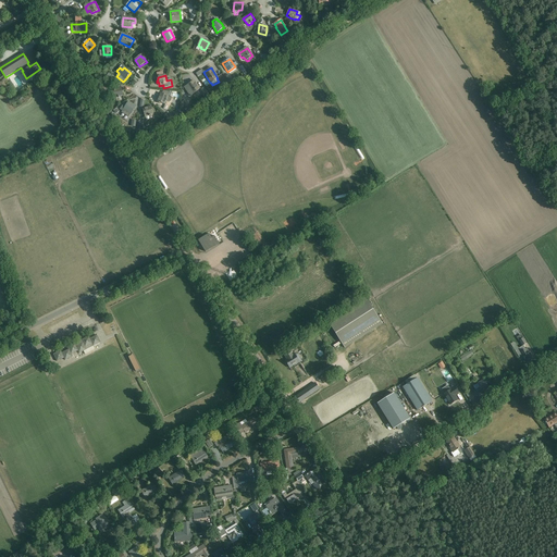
[(189,96),(193,94),(199,89),(194,81),(187,86),(184,88),(189,96)]
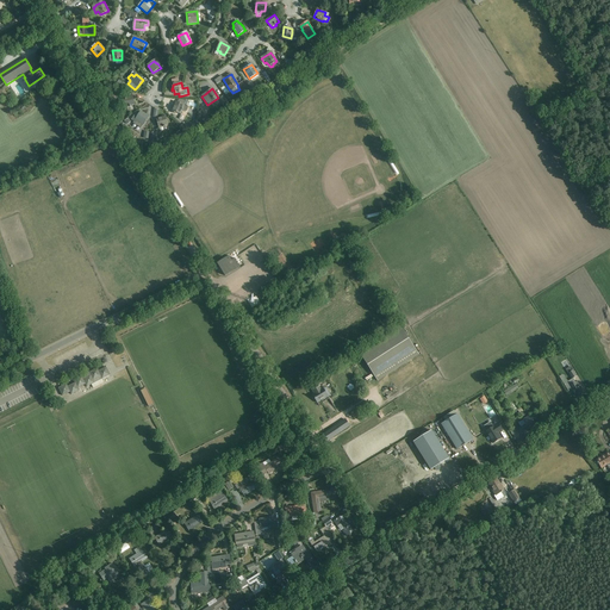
[(135,105),(132,97),(124,99),(125,109),(131,107),(131,106),(135,105)]
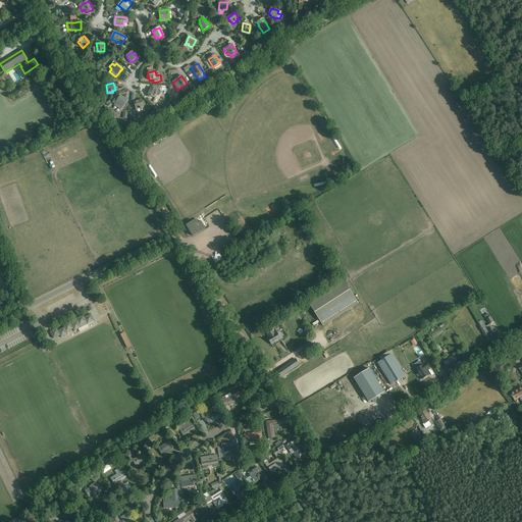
[(155,98),(157,95),(159,96),(160,95),(161,93),(161,92),(157,91),(158,91),(151,88),(148,95),(147,96),(150,98),(151,96),(155,98)]
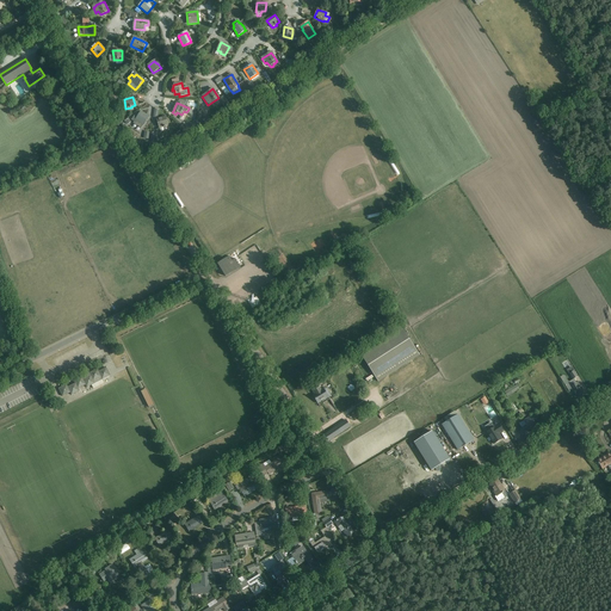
[(136,113),(131,121),(135,122),(134,123),(141,129),(143,125),(148,118),(141,112),(139,116),(136,113)]
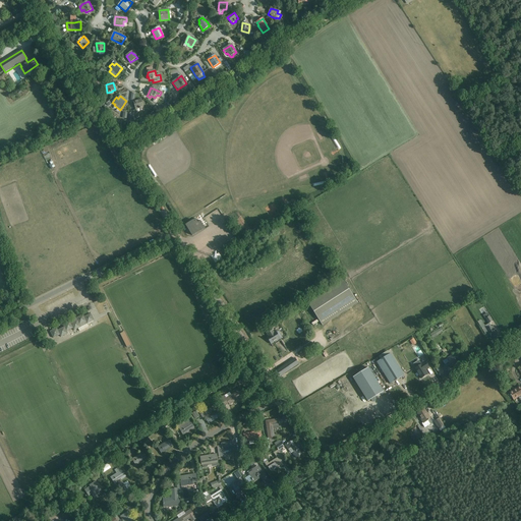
[(136,110),(136,111),(137,112),(138,112),(139,112),(139,111),(139,109),(140,108),(143,107),(141,100),(133,102),(136,110)]
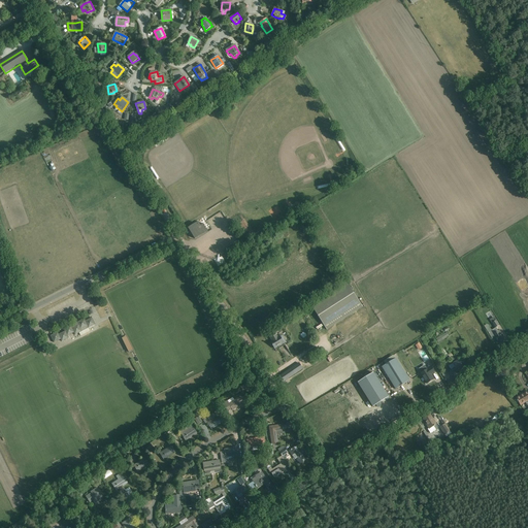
[(198,222),(188,228),(195,238),(207,231),(203,224),(201,225),(198,222)]
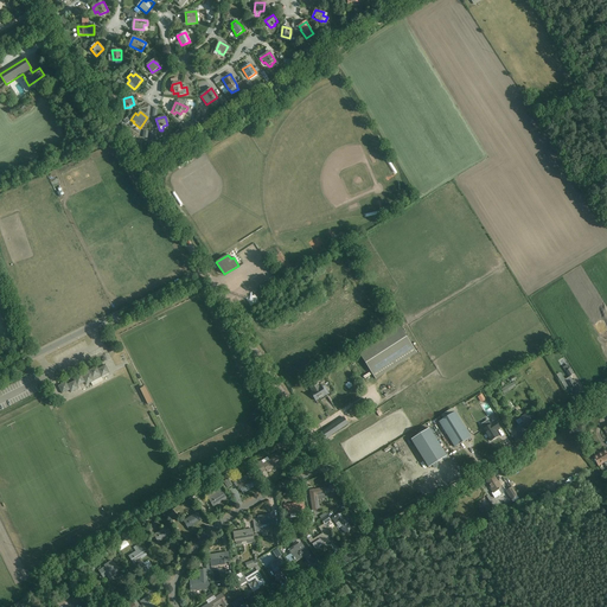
[(417,352),(400,326),(359,353),(376,379),(417,352)]
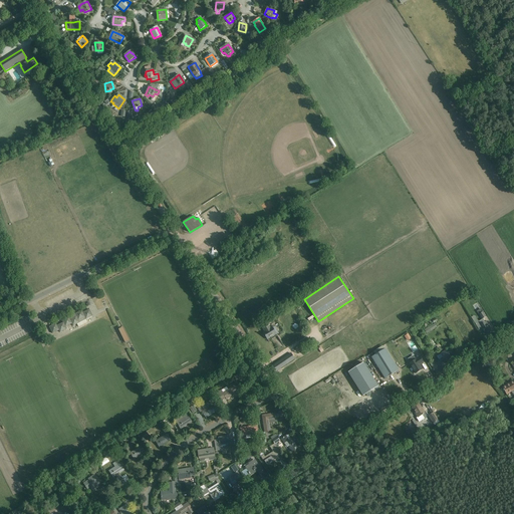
[(56,323),(49,327),(51,331),(52,333),(59,330),(60,332),(67,329),(66,327),(72,324),(73,326),(80,322),(78,320),(85,317),(86,319),(92,316),(91,314),(89,309),(83,312),(82,310),(75,314),(76,316),(70,319),(69,317),(62,320),(63,322),(57,325),(56,323)]
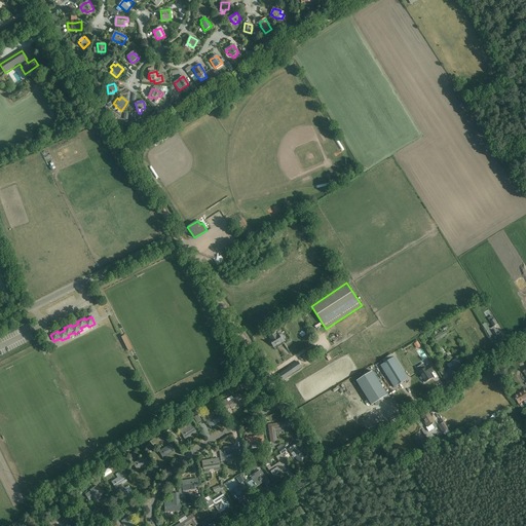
[(444,332),(435,338),(437,342),(448,335),(445,331),(449,329),(447,325),(442,328),(444,332)]
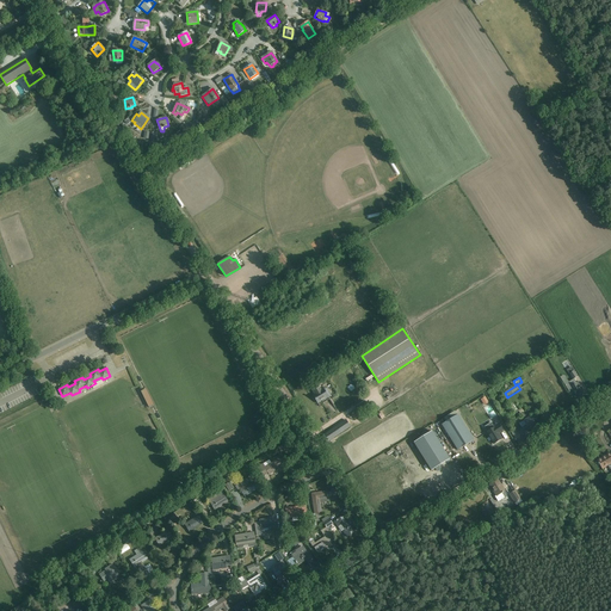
[(567,380),(562,382),(569,393),(573,390),(574,390),(576,395),(578,394),(580,399),(586,394),(582,389),(579,382),(576,383),(575,384),(571,387),(568,382),(567,380)]
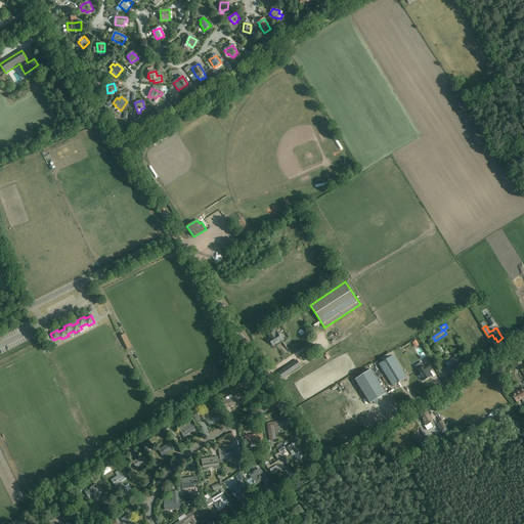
[(127,349),(131,347),(125,333),(121,335),(127,349)]
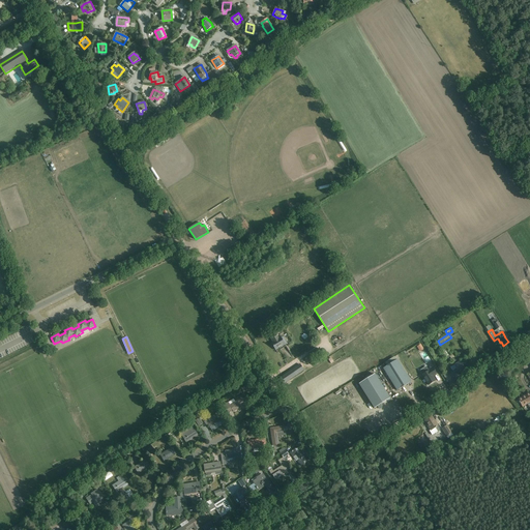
[(282,336),(278,339),(277,336),(271,340),(273,342),(271,343),(275,350),(285,345),(287,344),(287,343),(284,336),(282,336)]
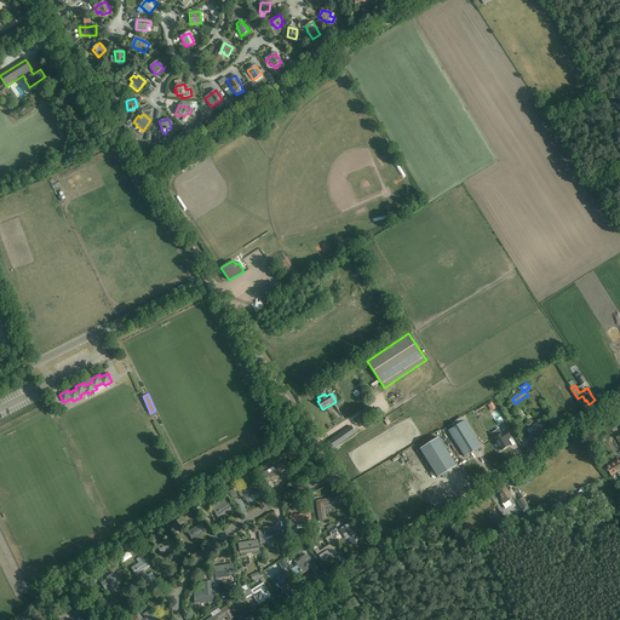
[(465,422),(448,431),(465,457),(481,447),(465,422)]
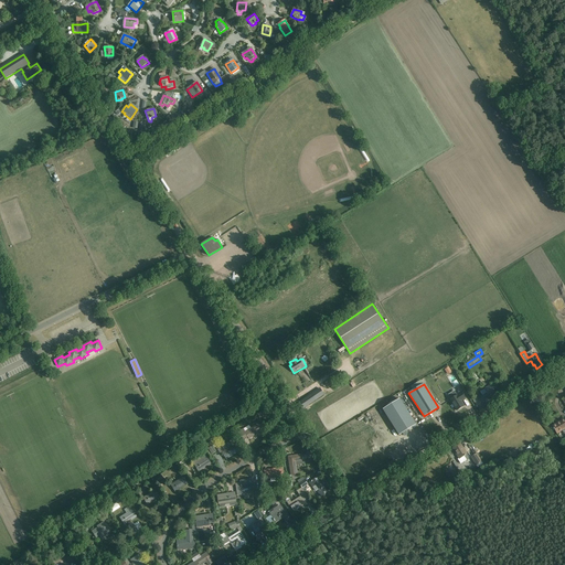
[(482,395),(477,398),(480,404),(496,394),(493,388),(490,385),(484,388),(484,390),(480,392),(482,395)]
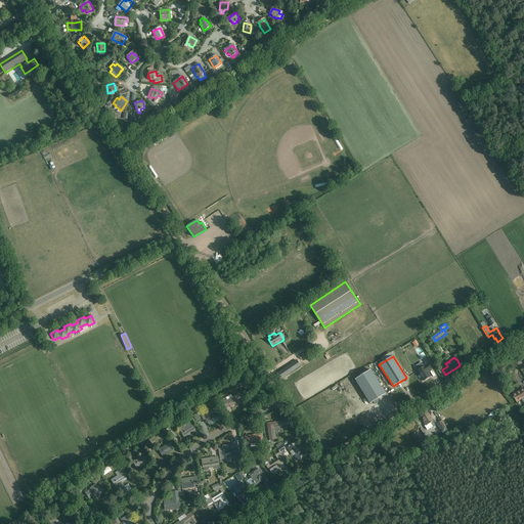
[(290,365),(276,375),(280,380),(293,370),(301,365),(297,360),(290,365)]
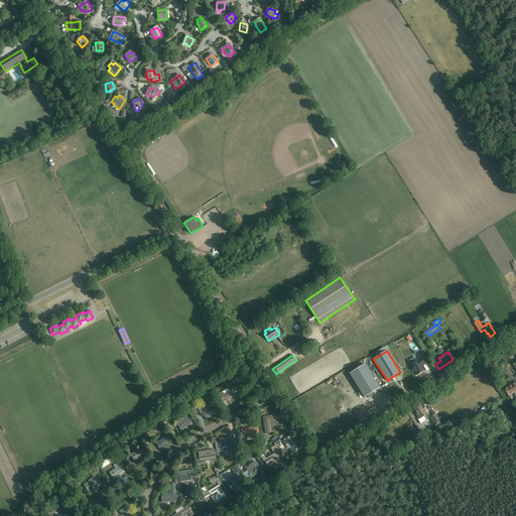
[(414,358),(409,362),(411,365),(417,375),(424,371),(421,366),(424,364),(421,359),(417,362),(414,358)]
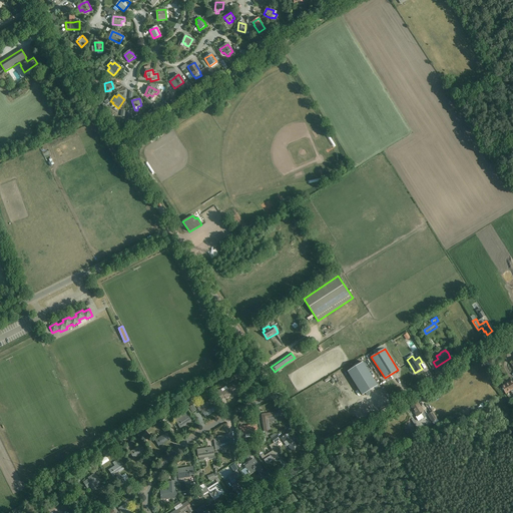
[(363,362),(348,372),(362,396),(378,386),(363,362)]
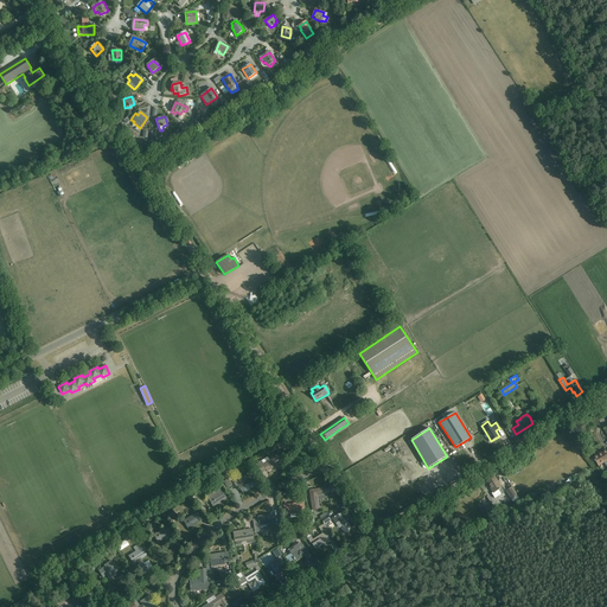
[(288,446),(285,440),(279,443),(276,445),(279,449),(282,448),(282,449),(288,446)]
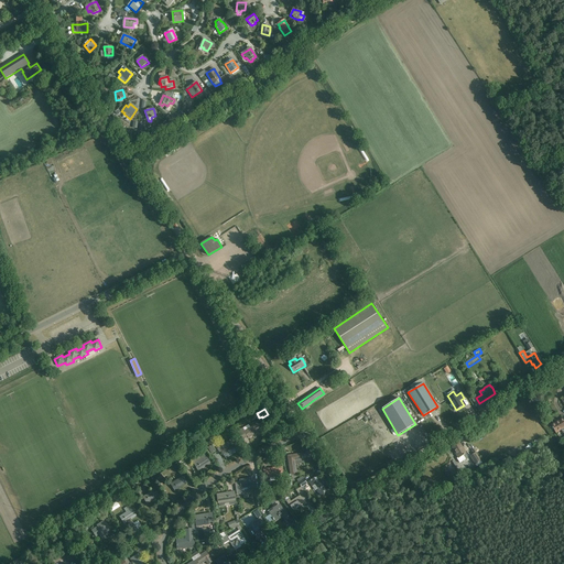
[(563,419),(563,420),(563,419),(551,425),(554,430),(555,433),(555,432),(556,434),(561,431),(563,433),(563,419)]
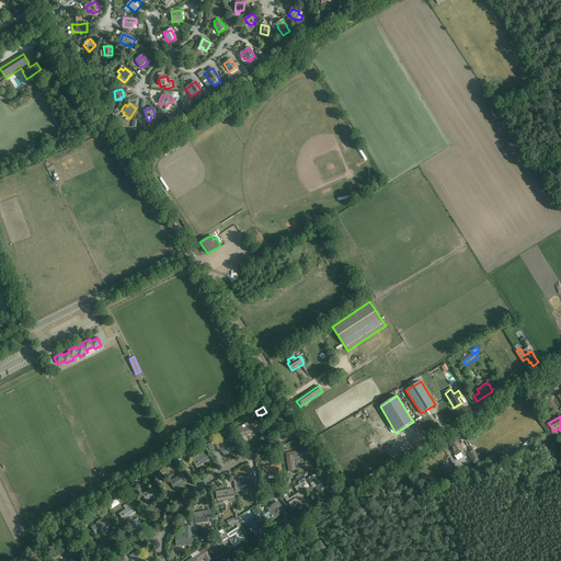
[(258,418),(251,422),(252,424),(247,427),(244,425),(242,426),(237,430),(239,433),(242,437),(247,434),(248,436),(260,428),(258,426),(262,423),(258,418)]
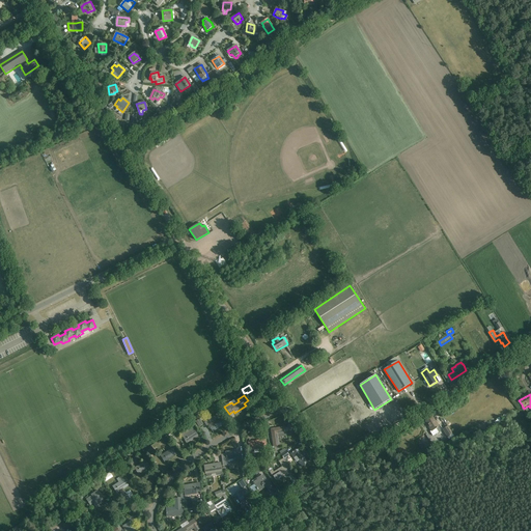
[(217,415),(207,421),(211,424),(208,425),(210,427),(213,431),(224,424),(221,420),(220,418),(219,419),(217,415)]
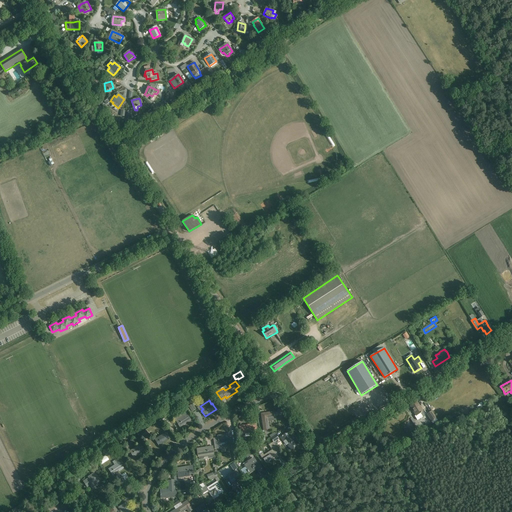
[(416,416),(419,420),(423,417),(421,413),(423,412),(417,402),(410,406),(416,416)]
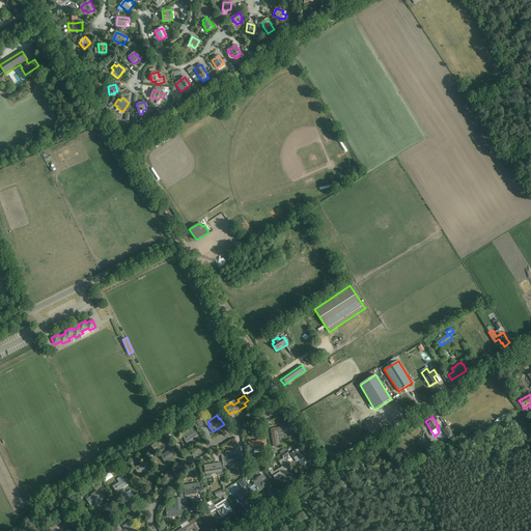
[(183,437),(184,439),(187,443),(198,436),(190,423),(186,426),(190,432),(183,437)]
